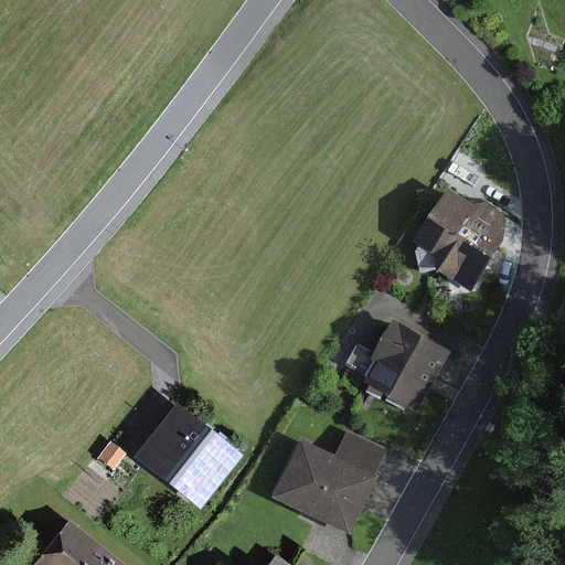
[(487,202),(475,205),(448,188),(414,242),(420,246),(416,253),(420,275),(438,272),(471,292),(504,242),(507,215),(487,202)]
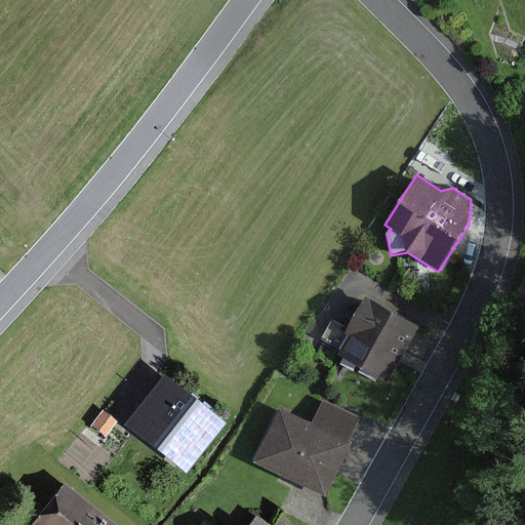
[(349,330),(332,321),(322,340),(341,351),(338,356),(388,382),(419,326),(366,297),(349,330)]
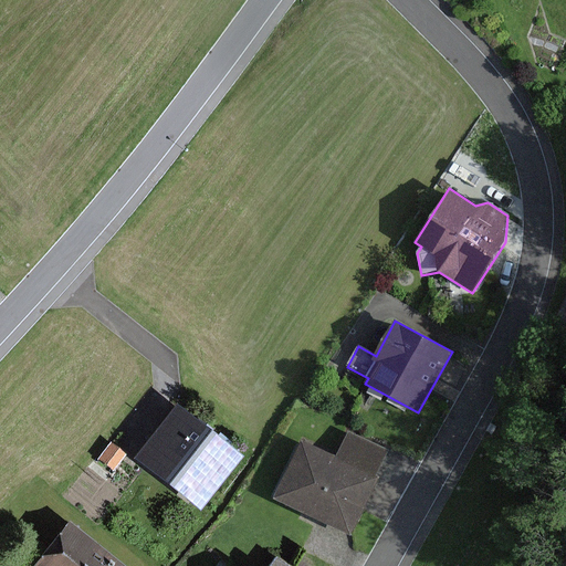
[(238,457),(173,406),(129,460),(194,511),(238,457)]
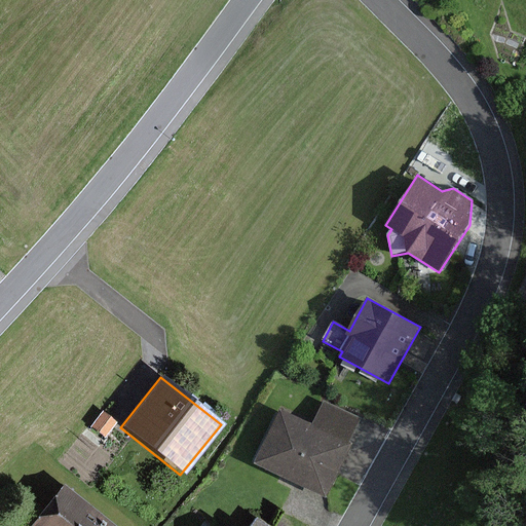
[(313,425),(280,410),(255,464),(327,498),(347,455),(353,444),(350,442),(361,419),(325,402),(313,425)]
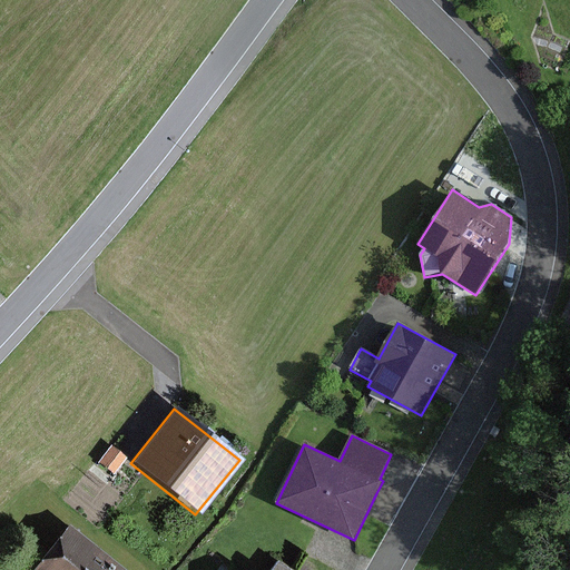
[(424,441),(414,436),(408,450),(418,454),(424,441)]
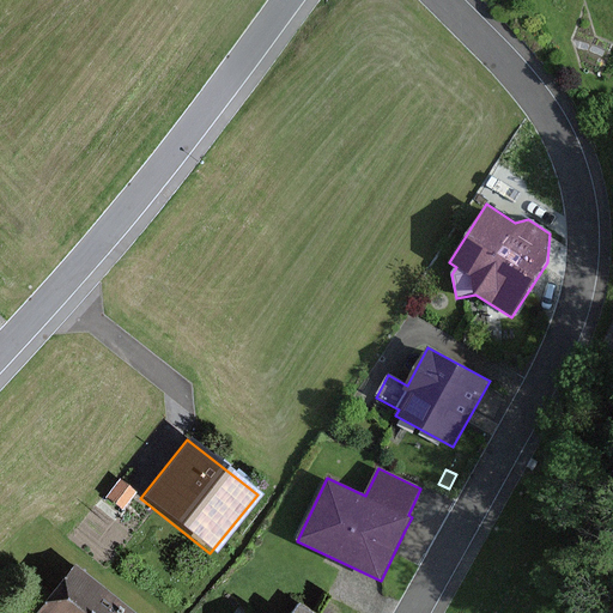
[(131,612),(70,564),(29,612),(131,612)]
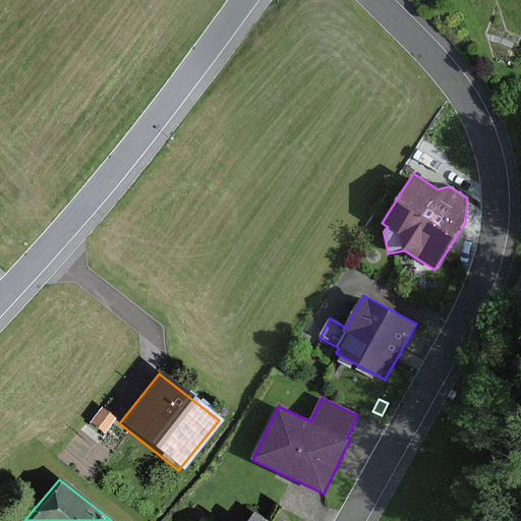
All buildings are outlined.
